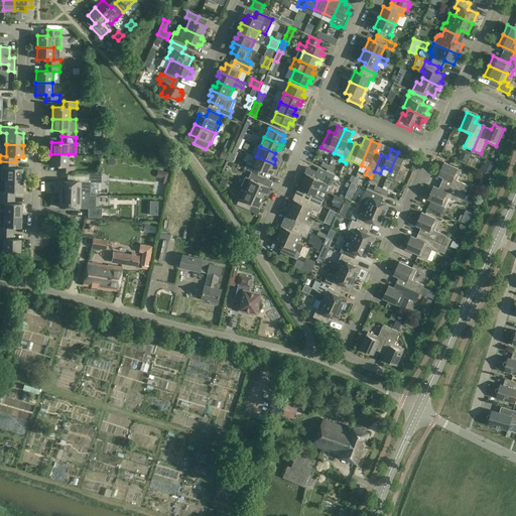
[(463,149),(458,160),(465,162),(470,152),(463,149)]
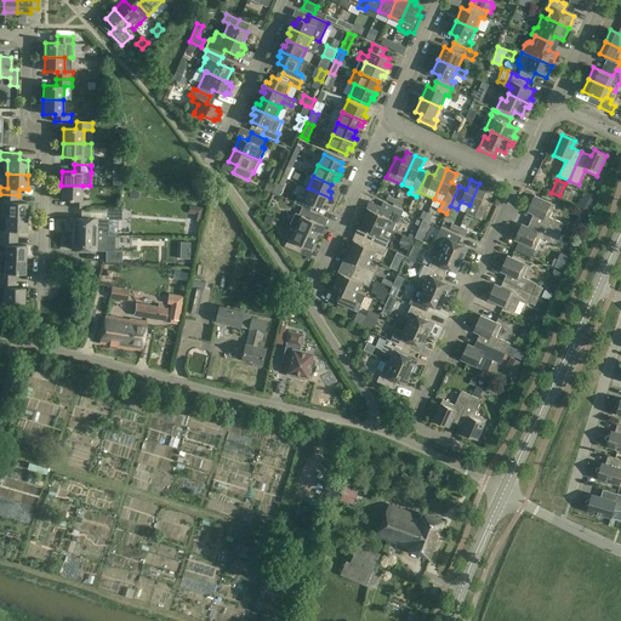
[(479,183),(469,205),(478,209),(474,217),(482,221),(491,200),(484,197),(488,188),(479,183)]
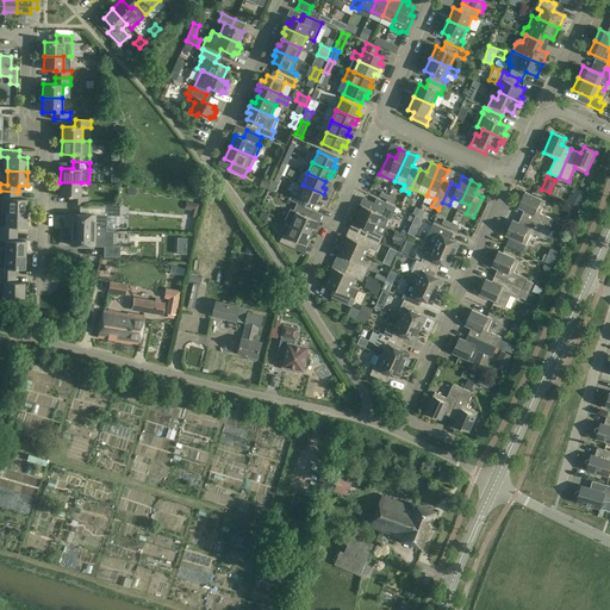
[(81,182),(60,182),(60,197),(72,197),(72,204),(88,204),(88,197),(80,197),(81,182)]
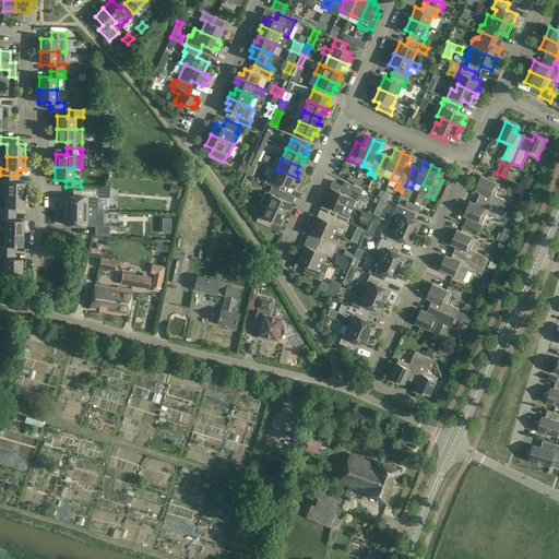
[(264,182),(272,186),(280,190),(283,183),(289,187),(292,181),(295,182),(297,178),(277,169),(273,179),(268,177),(264,182)]
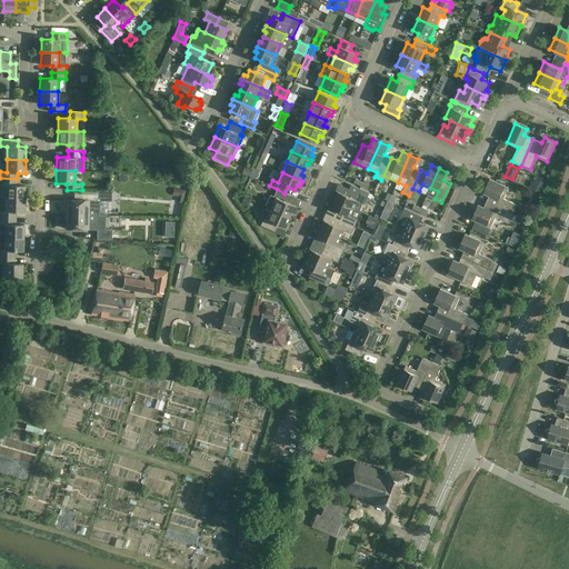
[(0,185),(6,186),(6,199),(25,199),(25,186),(17,186),(17,179),(0,178),(0,185)]
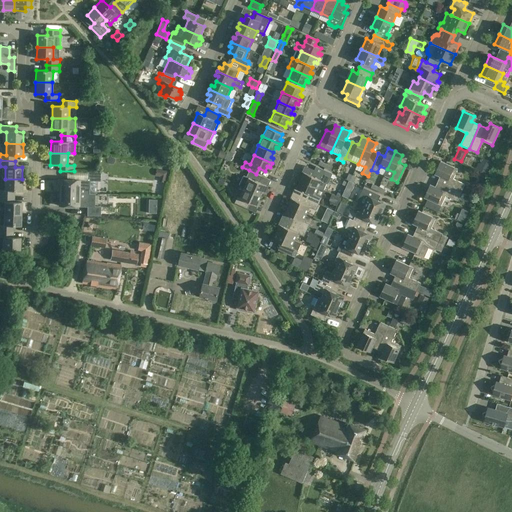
[(438,182),(462,192),(465,184),(454,179),(458,169),(441,161),(436,172),(441,174),(438,182)]
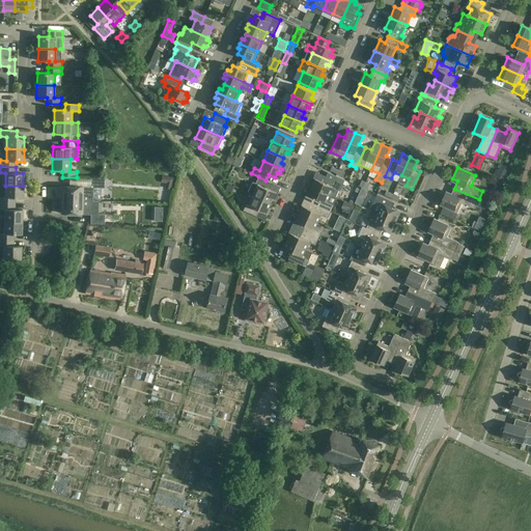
[(508,171),(499,167),(496,176),(505,180),(508,171)]
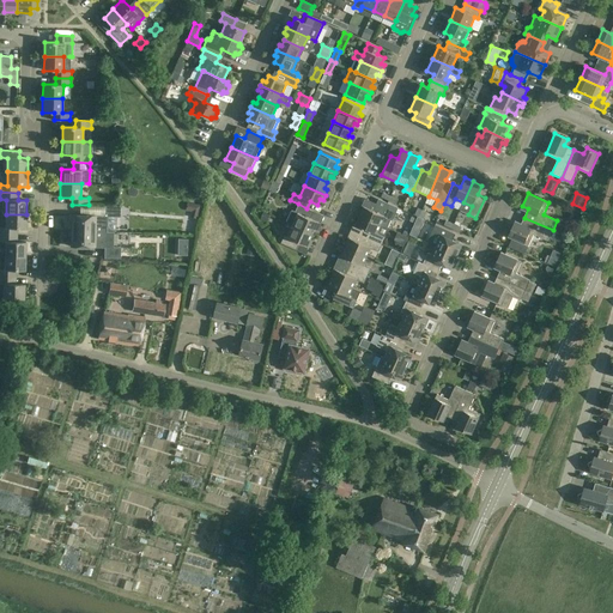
[(364,206),(360,216),(381,224),(388,228),(392,219),(393,220),(396,212),(399,207),(378,199),(377,204),(374,211),(364,206)]
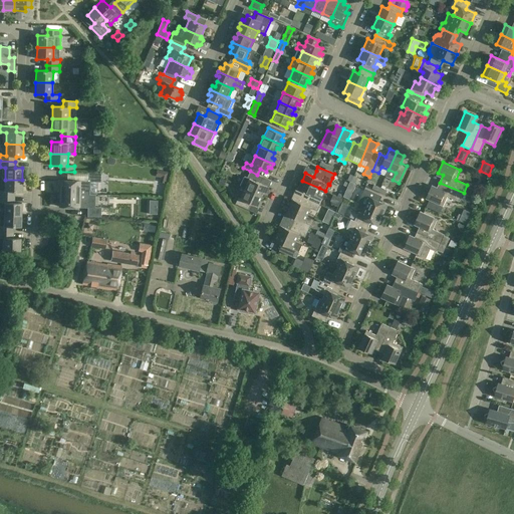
[(240,186),(246,189),(262,196),(267,186),(260,183),(263,177),(257,175),(250,171),(247,178),(245,177),(240,186)]
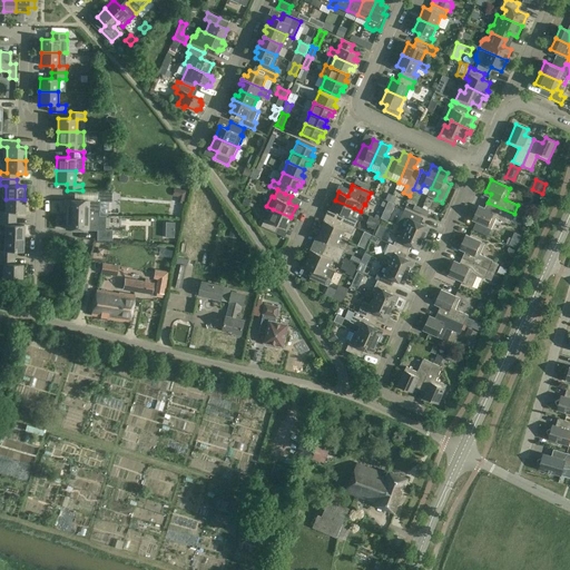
[(67,200),(66,215),(106,216),(108,216),(108,202),(111,202),(111,192),(98,192),(97,202),(95,202),(67,200)]
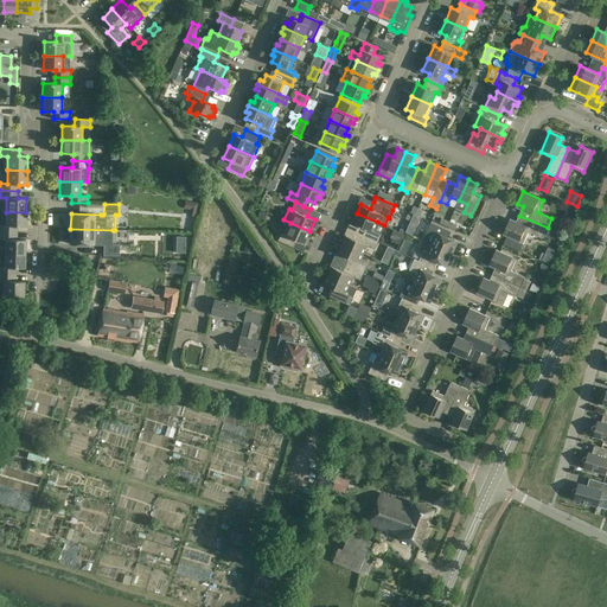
[(268,212),(261,210),(257,217),(264,221),(268,212)]
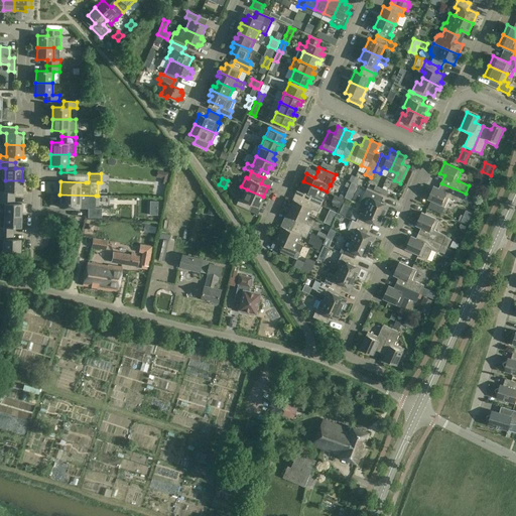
[(0,190),(0,198),(14,199),(15,192),(21,192),(22,180),(5,180),(5,191),(0,190)]
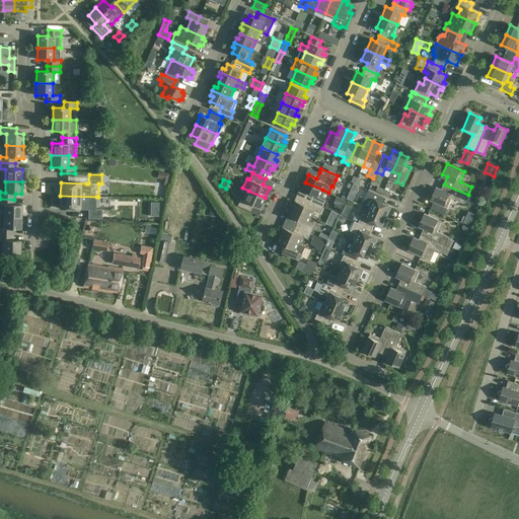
[(305,182),(301,190),(309,194),(307,199),(323,207),(326,200),(325,200),(319,197),(322,190),(305,182)]
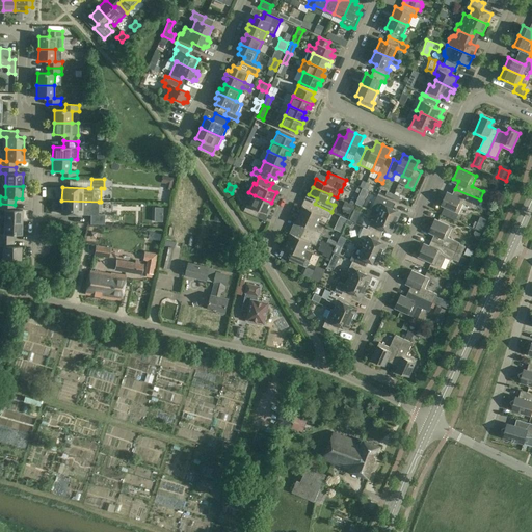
[(444,207),(441,214),(456,220),(459,214),(463,204),(476,209),(480,200),(455,189),(451,197),(446,194),(441,206),(444,207)]
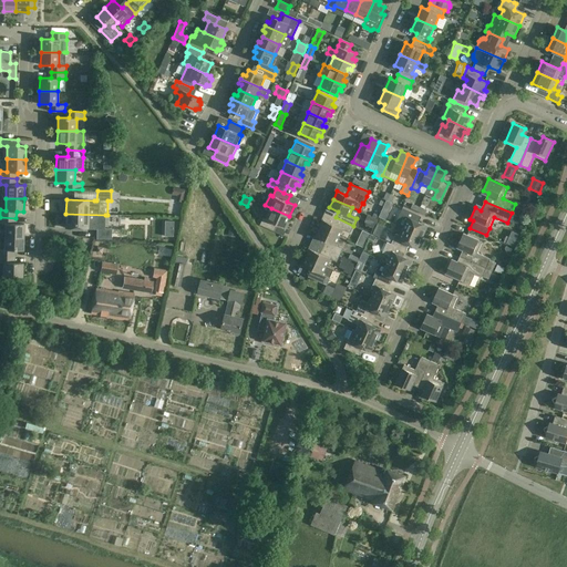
[(398,218),(395,225),(402,228),(422,237),(428,226),(416,222),(420,215),(403,207),(398,218)]
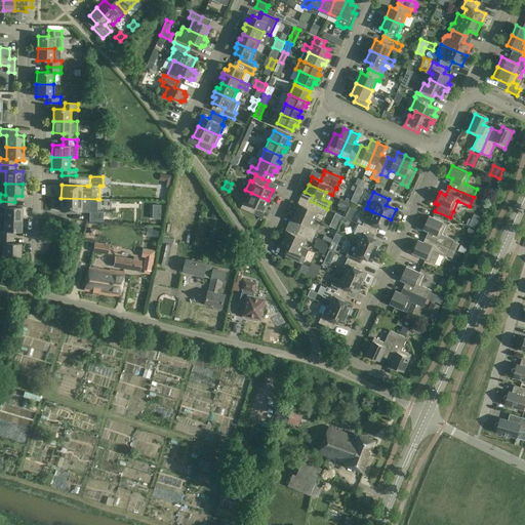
[(264,211),(268,200),(251,193),(246,202),(244,201),(241,208),(253,214),(256,208),(264,211)]
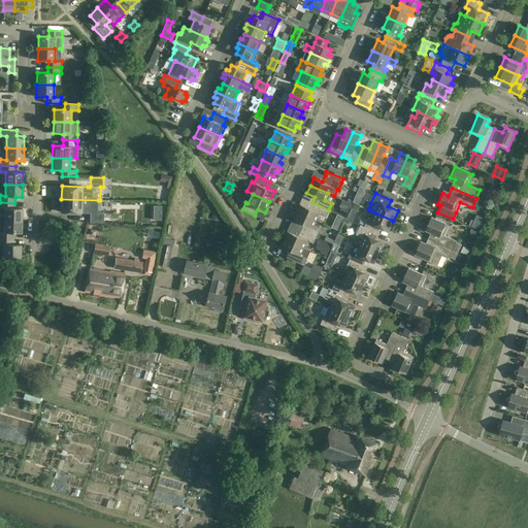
[(98,200),(61,199),(61,212),(90,213),(90,223),(104,223),(104,213),(97,212),(98,200)]
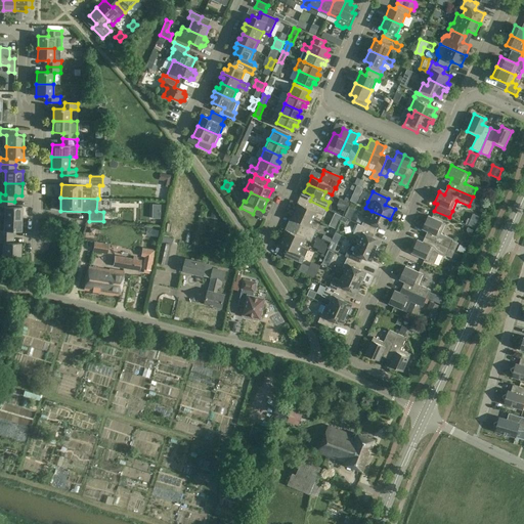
[(0,207),(4,207),(4,219),(22,219),(22,207),(14,207),(14,202),(0,201),(0,207)]
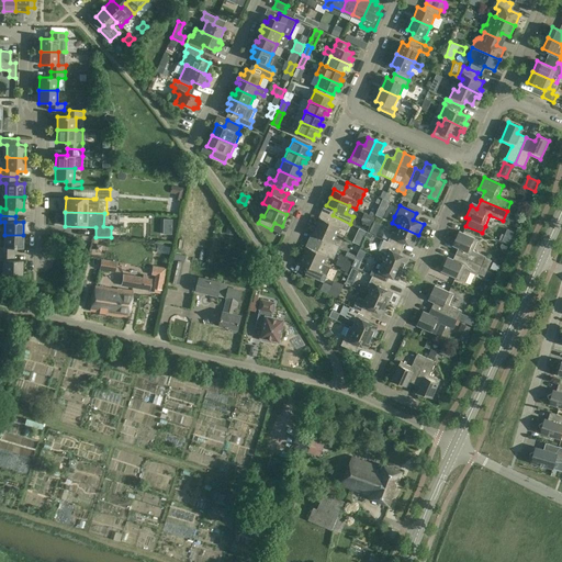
[(347,231),(350,224),(333,215),(329,222),(321,218),(317,226),(336,235),(339,227),(347,231)]
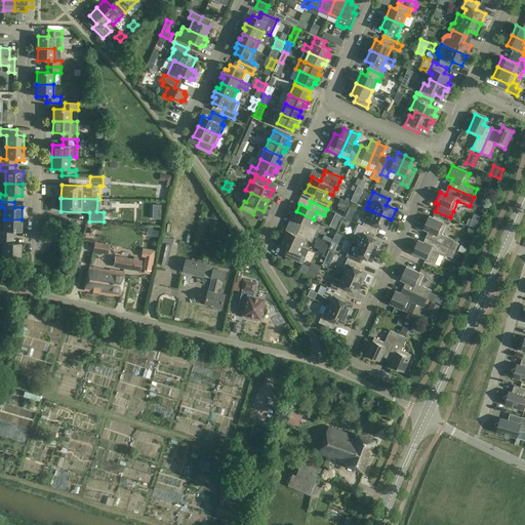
[(159,217),(159,204),(151,204),(151,217),(159,217)]
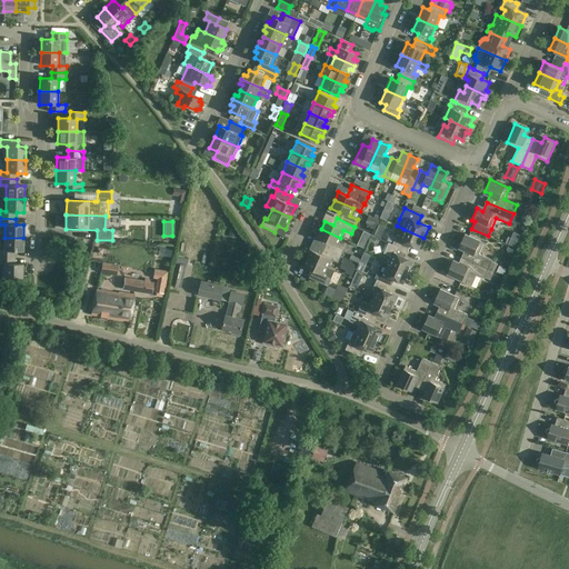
[(378,223),(373,233),(380,237),(385,227),(378,223)]
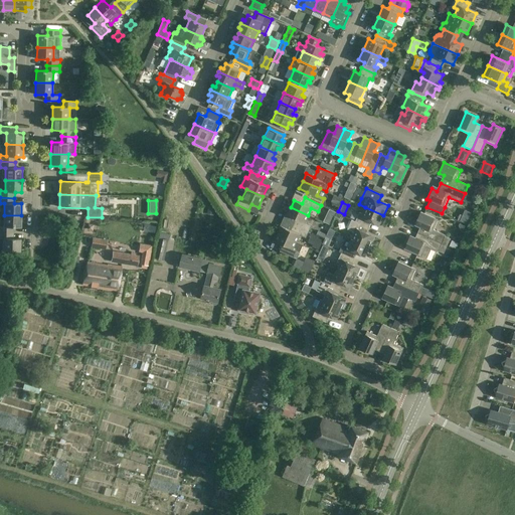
[(293,224),(309,231),(312,224),(305,221),(308,215),(291,207),(288,214),(295,218),(293,224)]
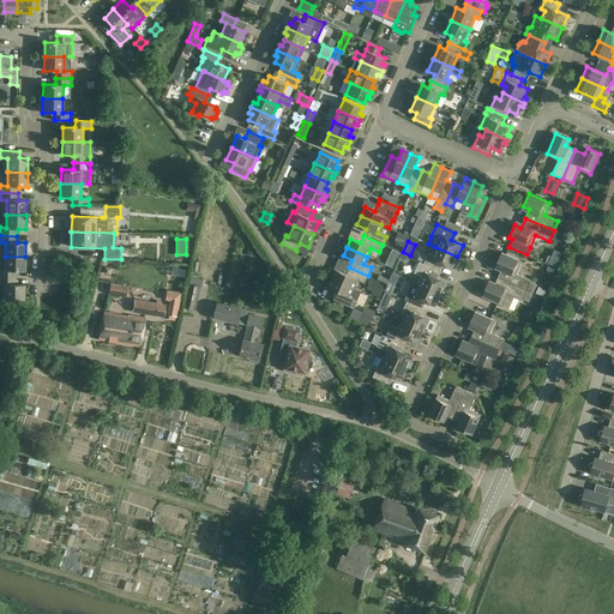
[(452,269),(457,257),(435,247),(433,254),(428,253),(423,264),(438,270),(440,264),(452,269)]
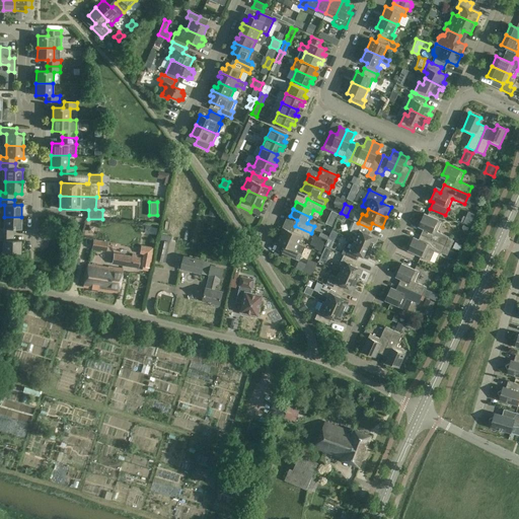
[(330,211),(326,223),(332,225),(337,213),(330,211)]
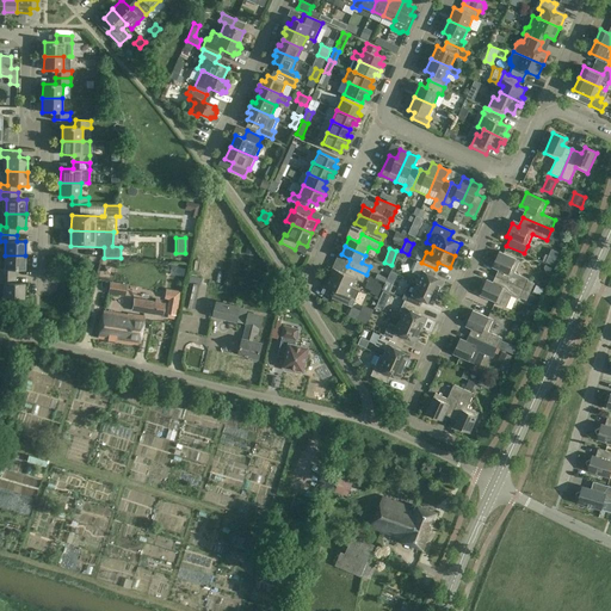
[(497,276),(531,291),(535,283),(529,281),(530,278),(516,272),(520,260),(500,252),(494,264),(500,266),(497,276)]
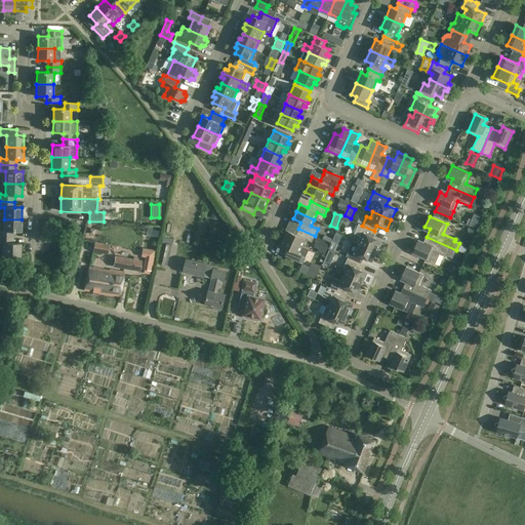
[(22,219),(4,219),(4,231),(0,230),(0,237),(13,238),(14,232),(21,232),(22,219)]
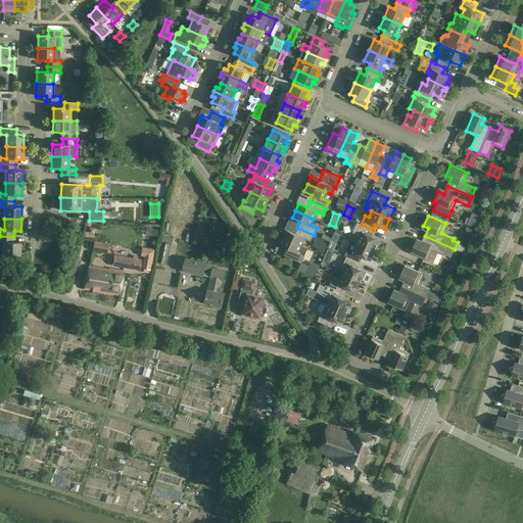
[(467,219),(464,224),(474,228),(476,223),(467,219)]
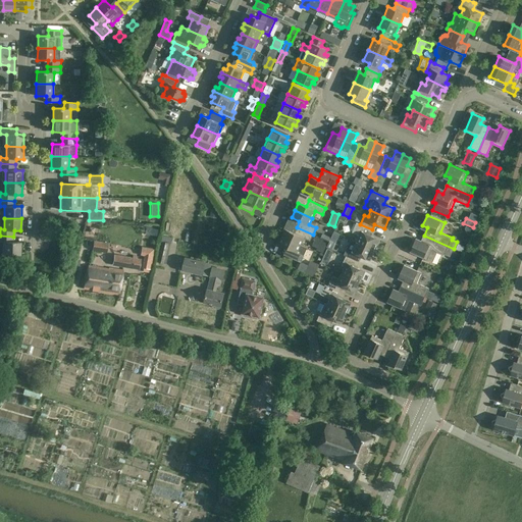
[(357,242),(374,250),(379,240),(369,236),(372,229),(360,224),(357,222),(352,232),(359,236),(357,242)]
